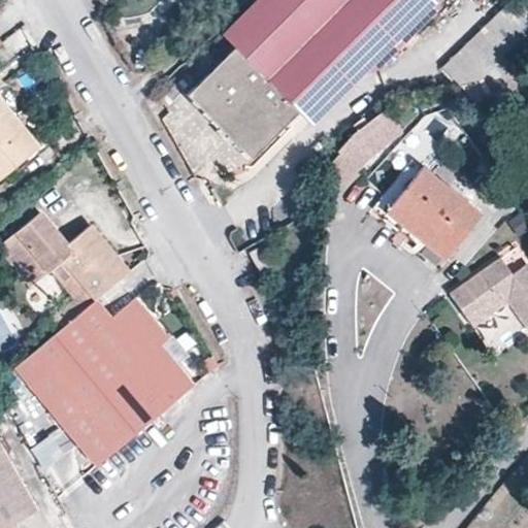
[(439,5),(433,0),(253,0),(220,34),(232,47),(186,94),(249,157),(296,112),(309,126),(361,74),(375,69),(439,5)]
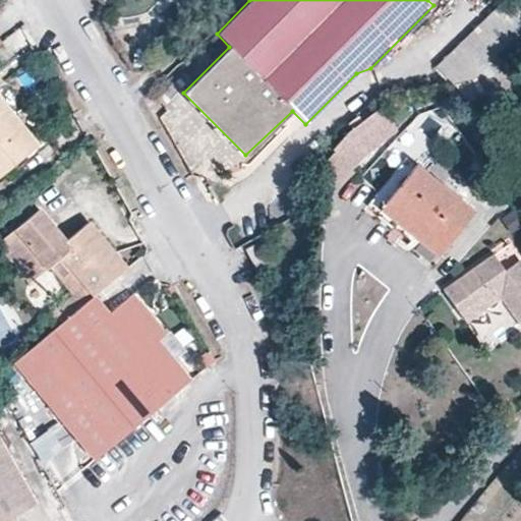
[(497,68),(520,44),(520,11),(509,0),(493,0),(432,61),(452,80),(497,68)]
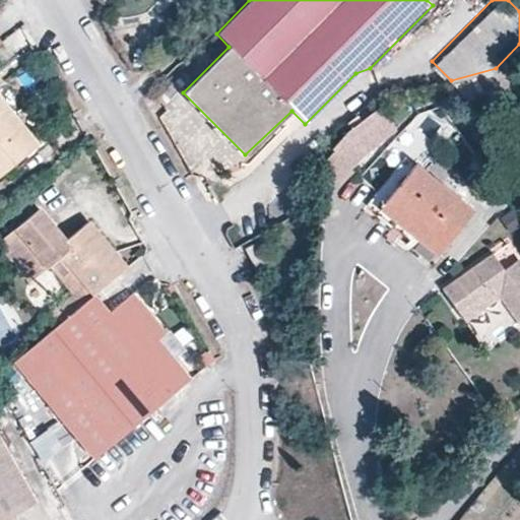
[(0,174),(38,144),(0,99),(0,174)]
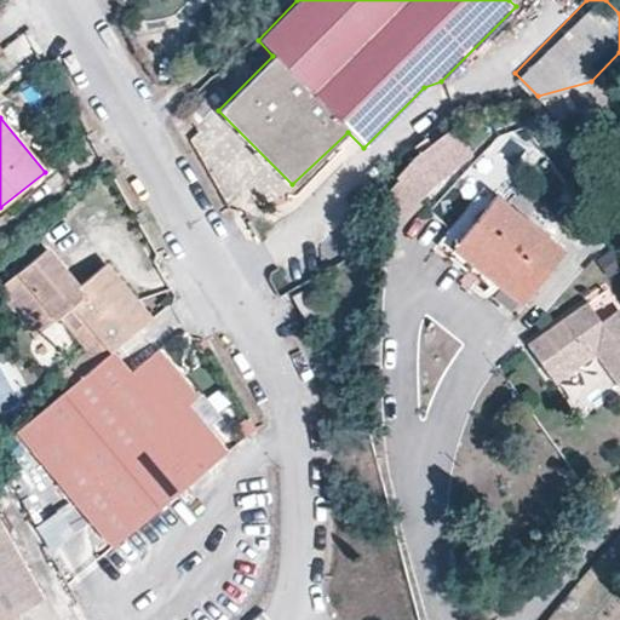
[(471,156),(451,130),(415,155),(396,176),(400,179),(382,197),(400,218),(436,183),(471,156)]
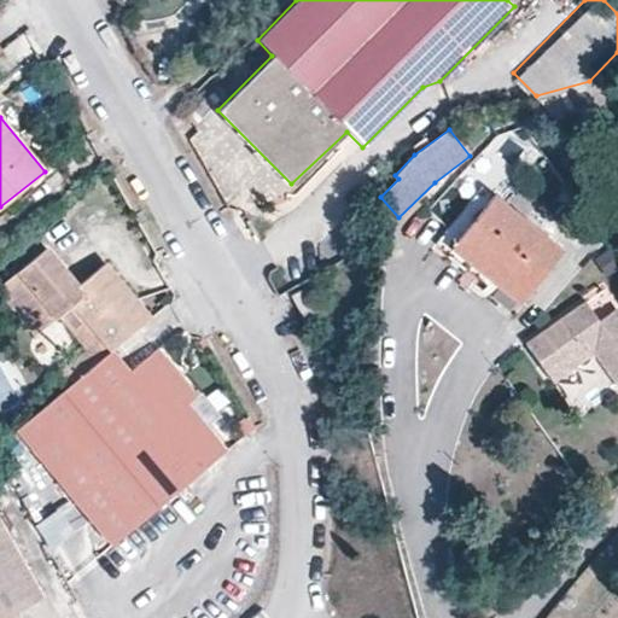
[(449,249),(491,194),(493,193),(482,184),(435,243),(447,251),(449,249)]
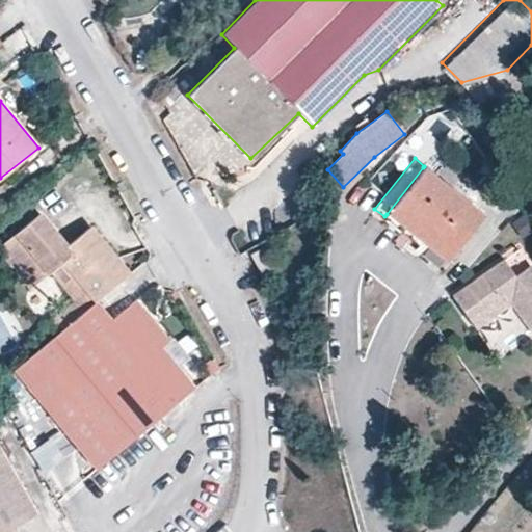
[(444,261),(481,214),(423,167),(387,214),(444,261)]
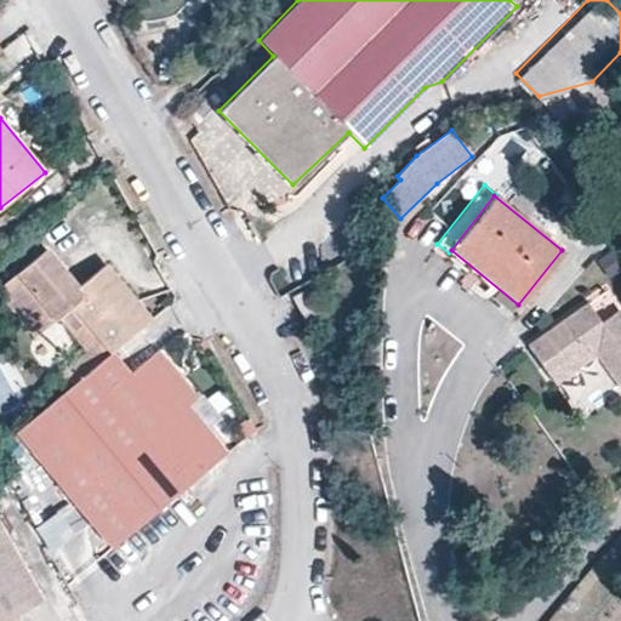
[(112,352),(152,318),(106,265),(79,285),(46,249),(0,286),(0,295),(34,337),(60,318),(70,309),(108,354),(112,352)]
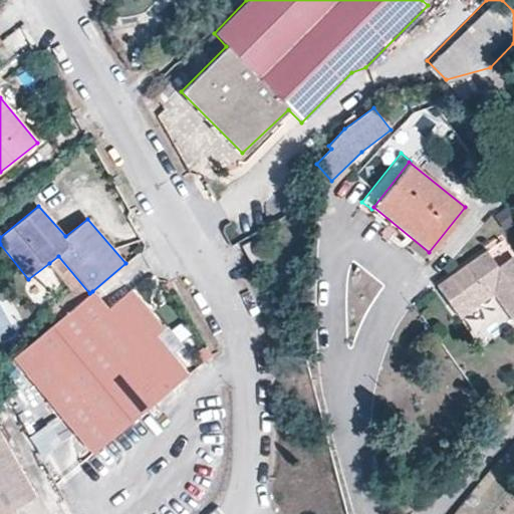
[(435,287),(451,309),(485,285),(491,293),(512,322),(513,320),(513,265),(497,242),(435,287)]
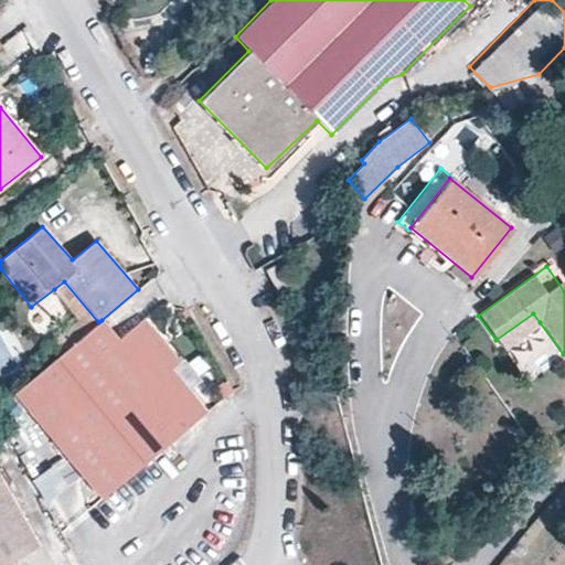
[(64,281),(54,289),(77,321),(48,345),(57,358),(98,322),(64,281)]
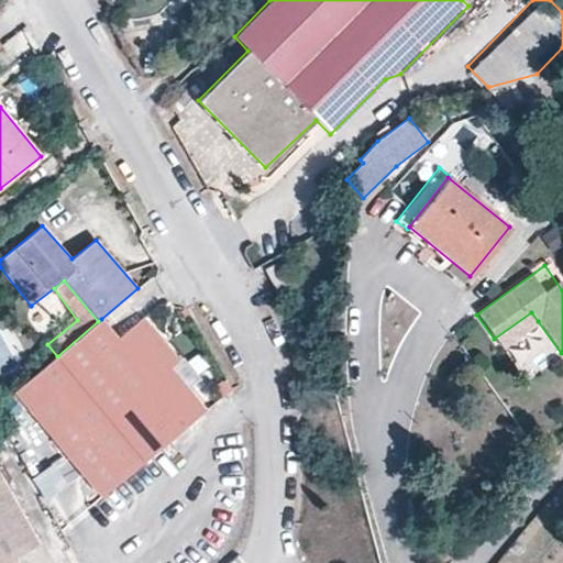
[(191,319),(186,310),(178,313),(183,323),(191,319)]
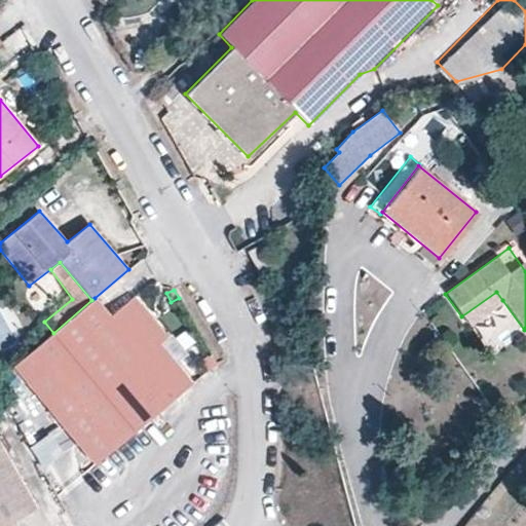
[(496,292),(461,316),(466,325),(502,300),(496,292)]
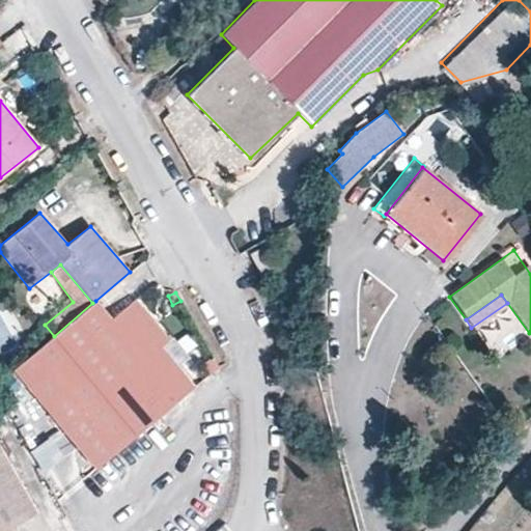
[(112,318),(95,301),(92,303),(54,336),(14,369),(95,469),(194,388),(162,348),(168,342),(135,301),(112,318)]
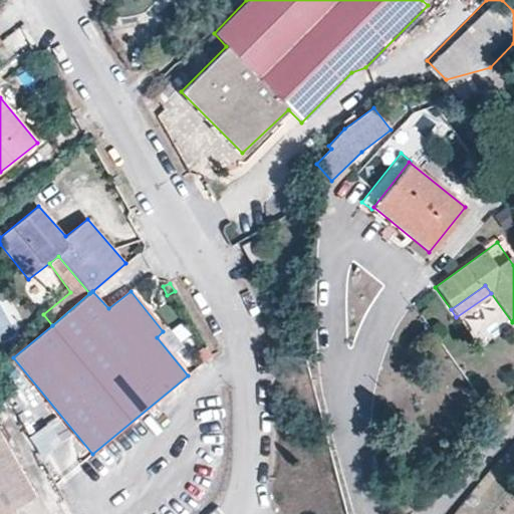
[(211,356),(205,345),(195,351),(202,364),(211,356)]
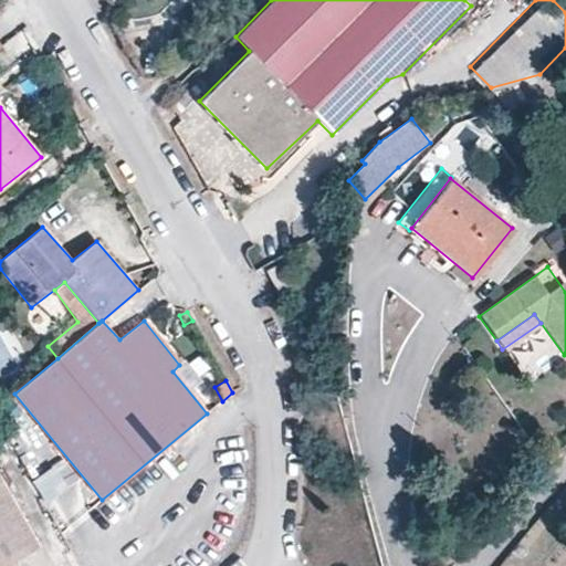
[(73,490),(55,468),(33,485),(48,510),(73,490)]
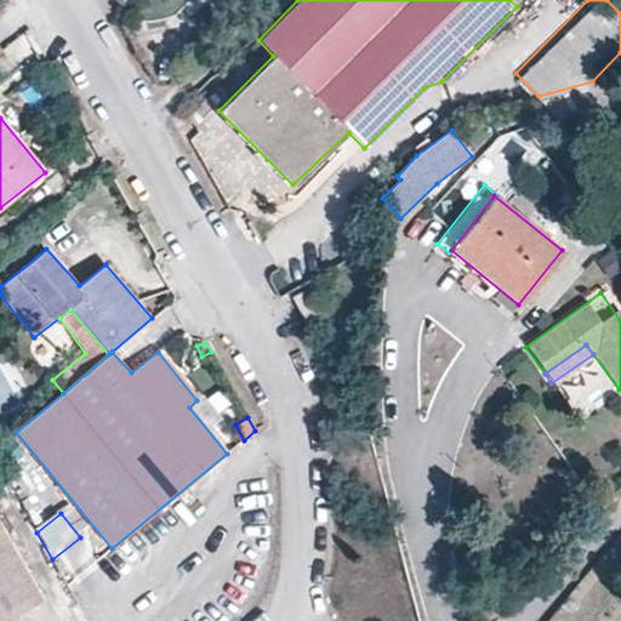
[(0,620),(6,620),(43,602),(0,525),(0,620)]
